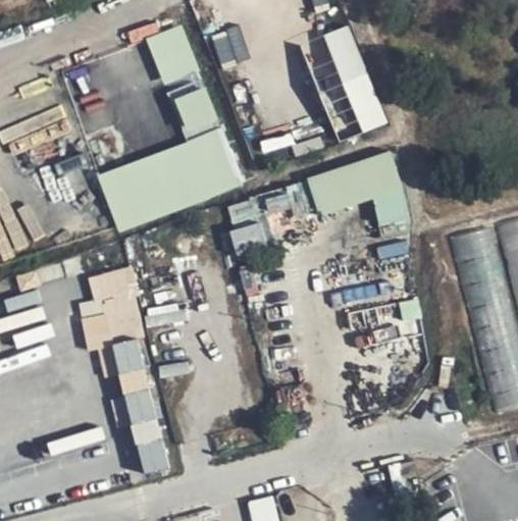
[(96,173),(116,231),(241,188),(184,23),(147,37),(184,143),(96,173)]
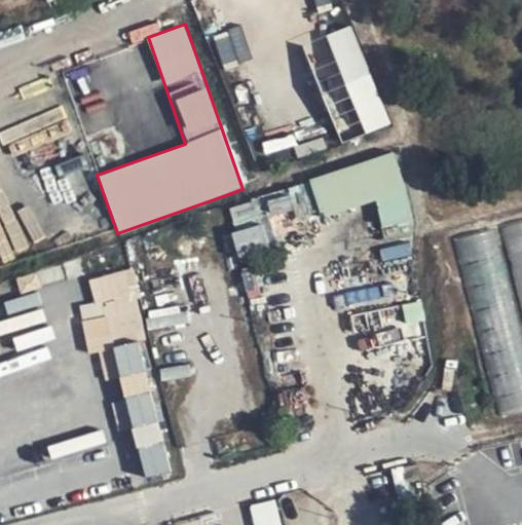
[(300,47),(341,143),(390,122),(349,27),(300,47)]
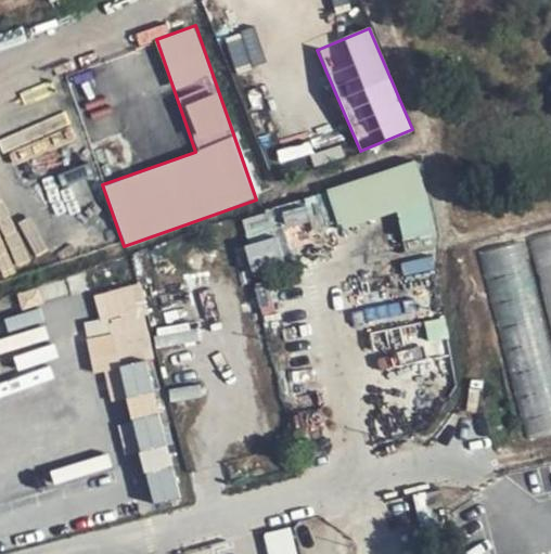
[(335,229),(396,214),(404,243),(435,234),(417,163),(324,187),(335,229)]
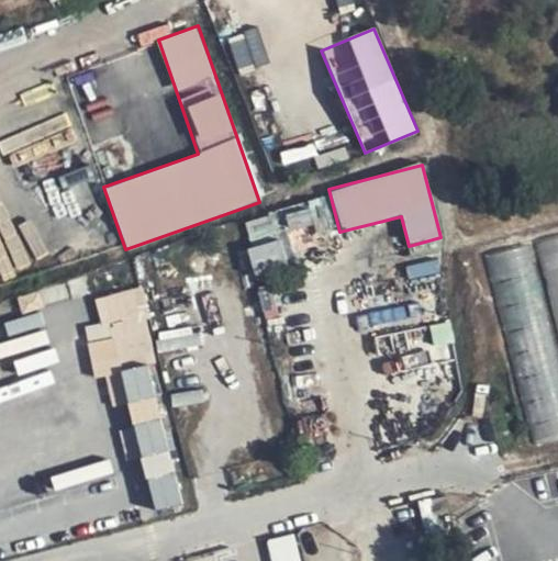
[(49,258),(98,250),(92,222),(84,224),(81,211),(59,215),(64,239),(46,242),(49,258)]
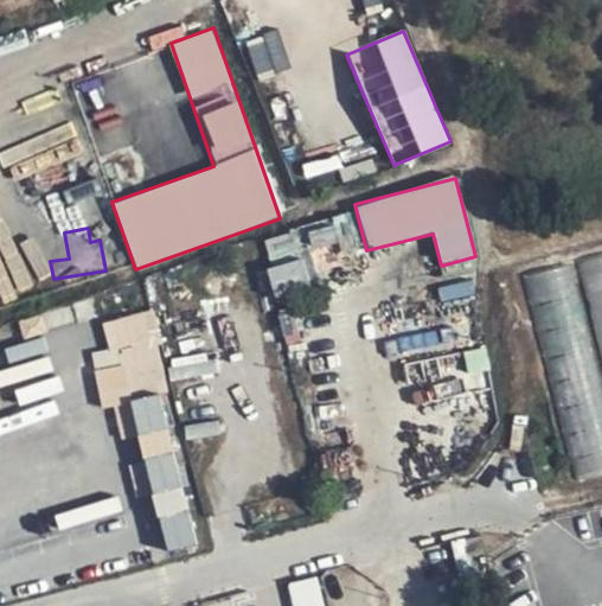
[(165,553),(197,546),(147,311),(103,320),(109,351),(95,355),(113,441),(138,435),(142,459),(128,463),(135,498),(153,495),(165,553)]
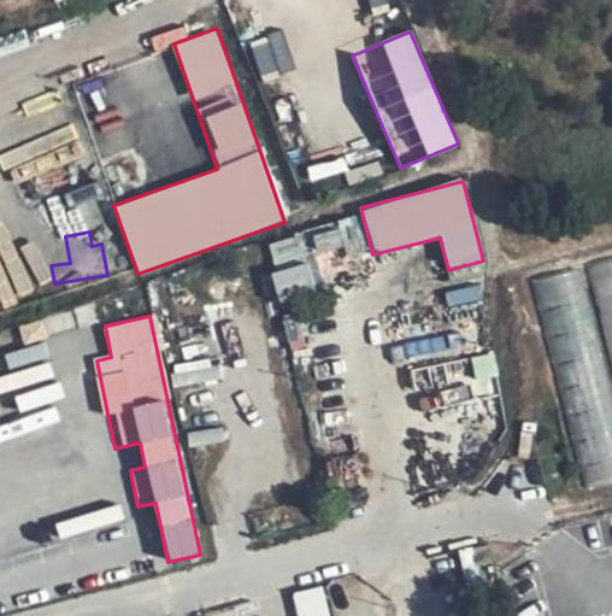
[(581,486),(611,480),(611,409),(611,404),(578,410),(574,385),(564,386),(581,486)]
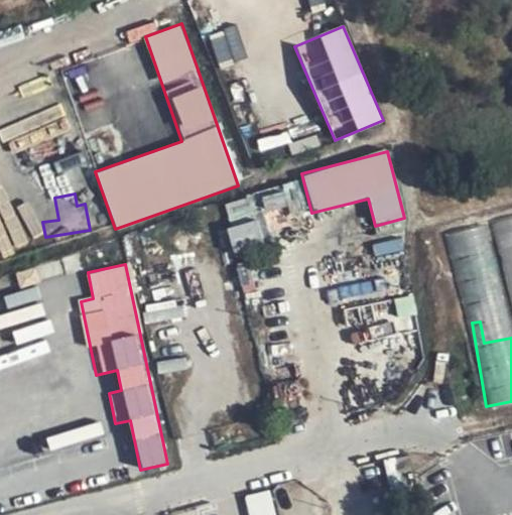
[(245,496),(249,514),(273,514),(268,491),(245,496)]
